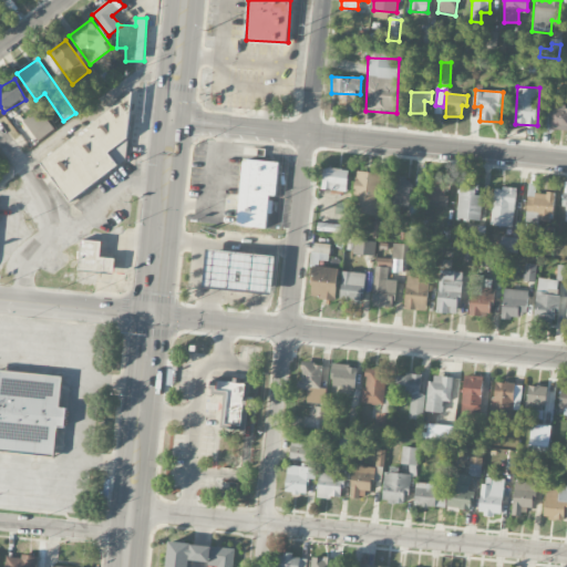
[(38,158),(68,202),(132,160),(121,144),(132,136),(123,124),(142,111),(132,95),(38,158)]
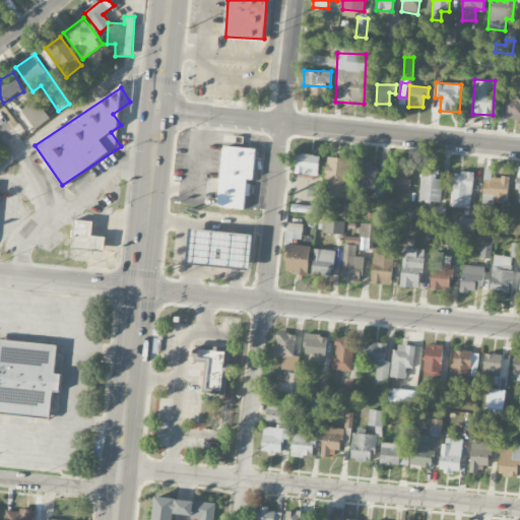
[(519,96),(504,95),(503,118),(519,118),(519,96)]
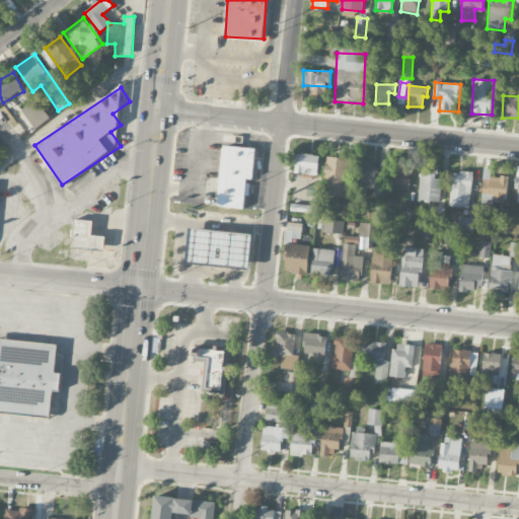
[(21,110),(35,129),(50,118),(35,99),(21,110)]
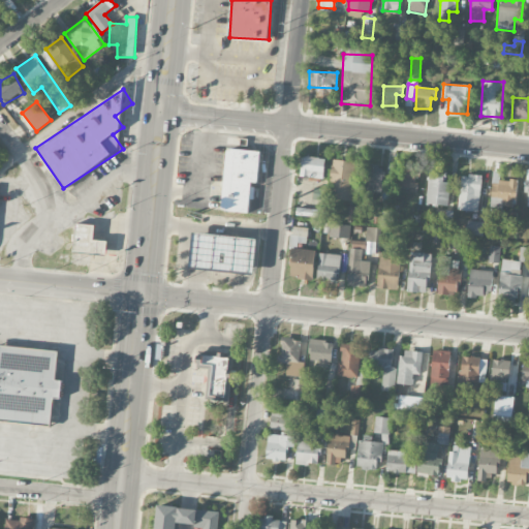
[(258,150),(226,148),(221,211),(253,213),(258,150)]
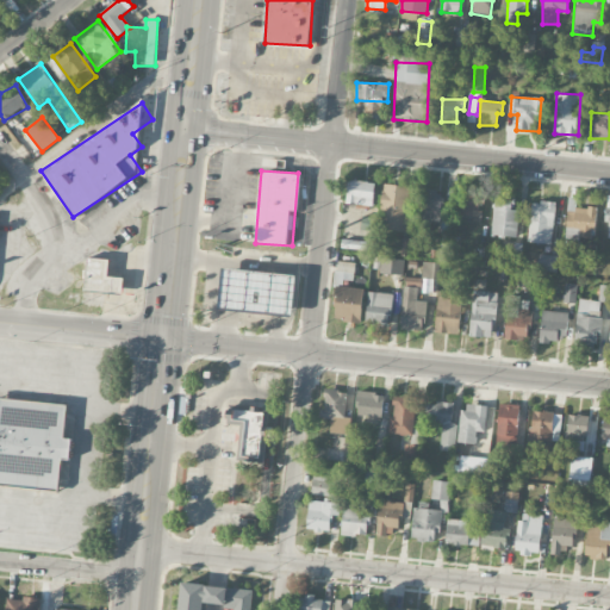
[(375,184),(348,180),(346,203),(372,207),(375,184)]
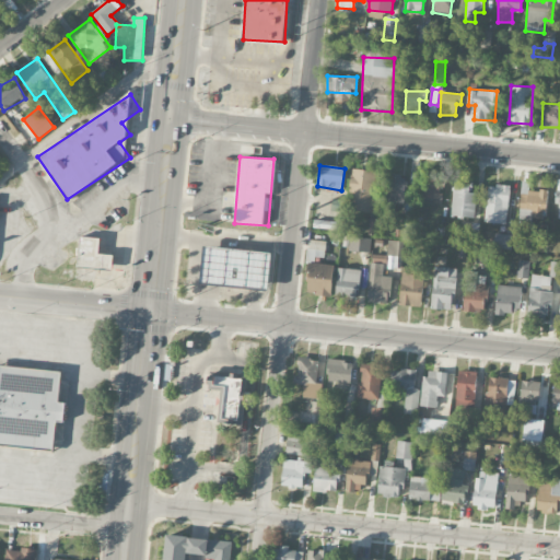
[(375,171),(351,170),(350,211),(373,212),(375,171)]
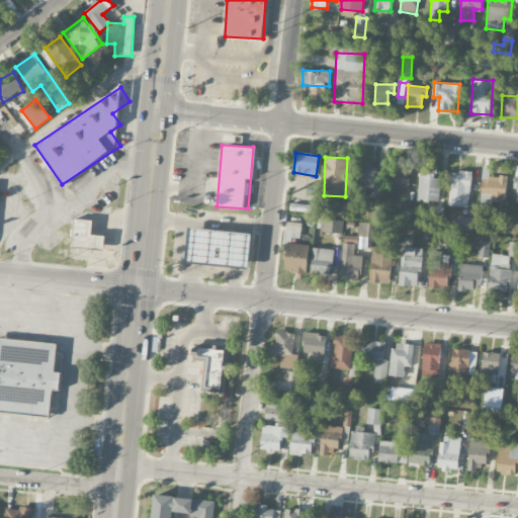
[(359,188),(373,188),(374,162),(360,161),(359,188)]
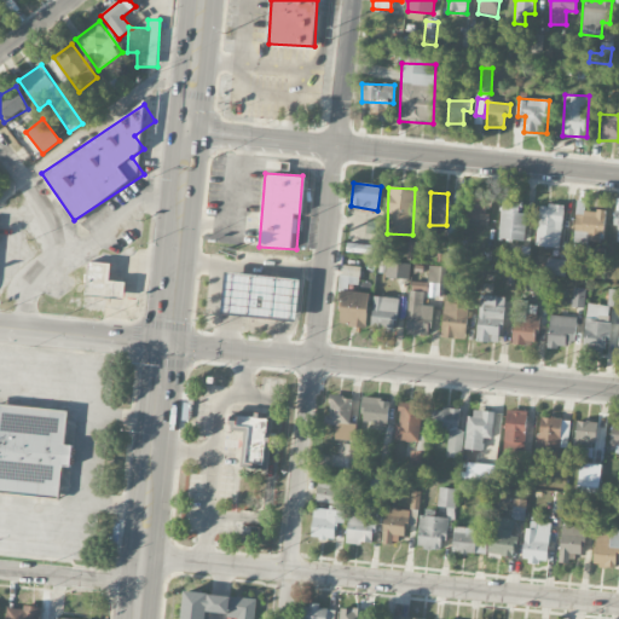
[(485,197),(464,196),(464,220),(484,220),(485,197)]
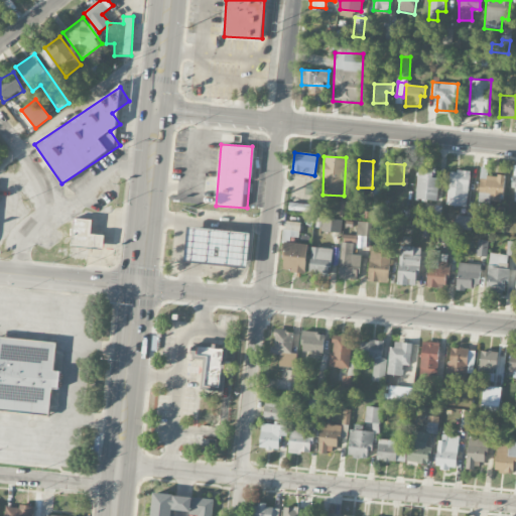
[(437,202),(439,178),(434,177),(435,166),(417,165),(416,200),(437,202)]
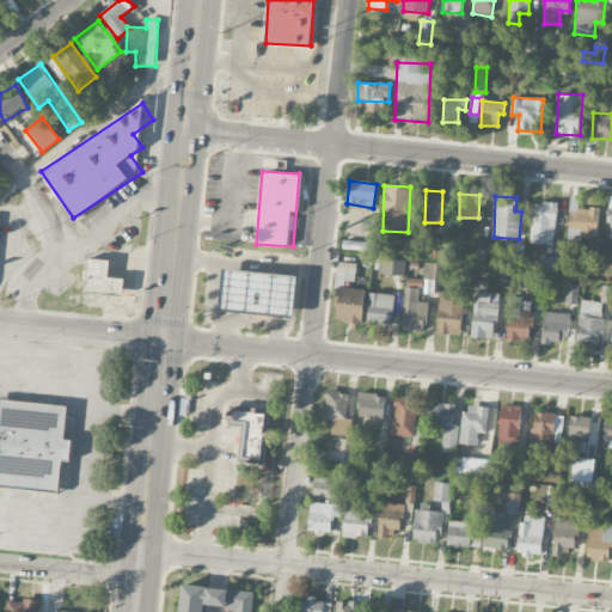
[(557,203),(532,202),(531,243),(556,244),(557,203)]
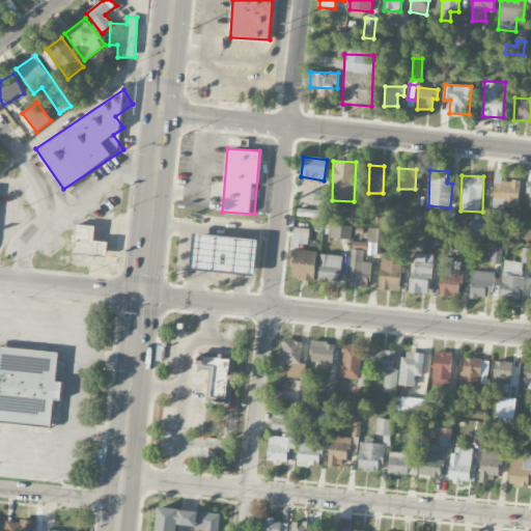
[(519,179),(494,179),(493,211),(503,211),(503,206),(518,206),(519,179)]
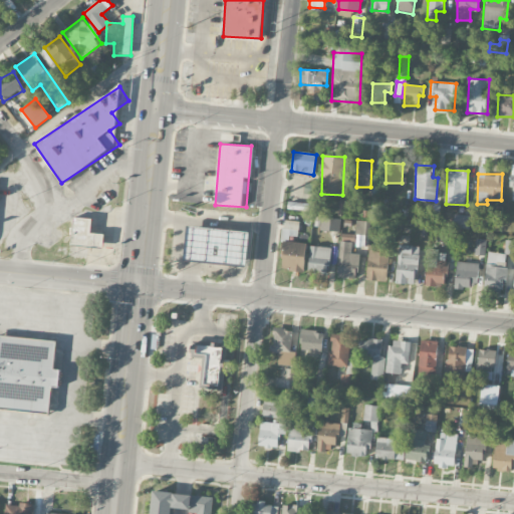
[(470,226),(470,215),(455,215),(454,225),(470,226)]
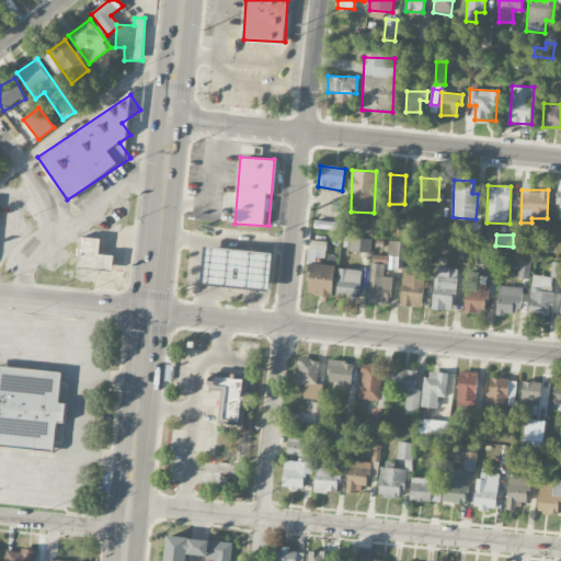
[(99,254),(100,239),(80,238),(78,267),(112,270),(112,255),(99,254)]
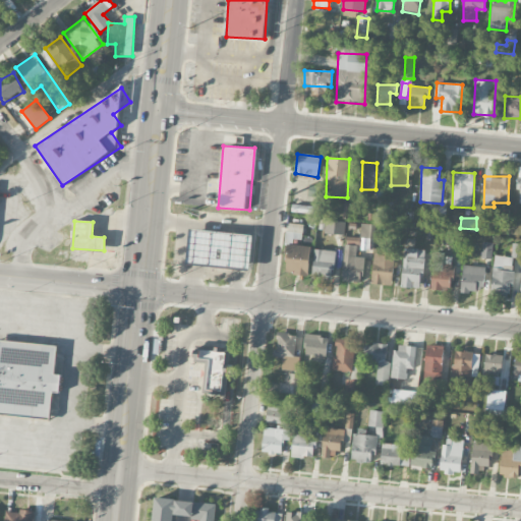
[(325,233),(344,234),(345,222),(326,221),(325,233)]
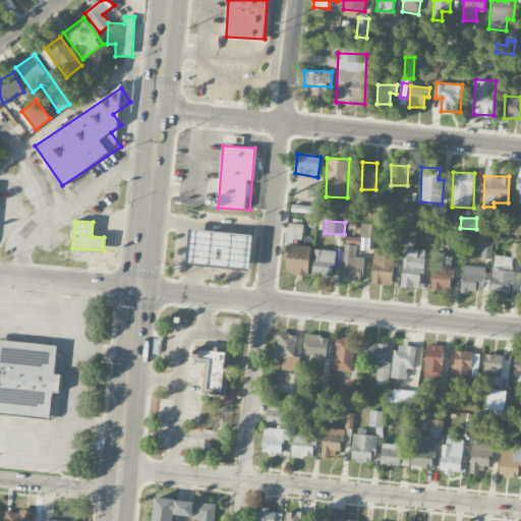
[(374,238),(374,225),(360,225),(360,237),(374,238)]
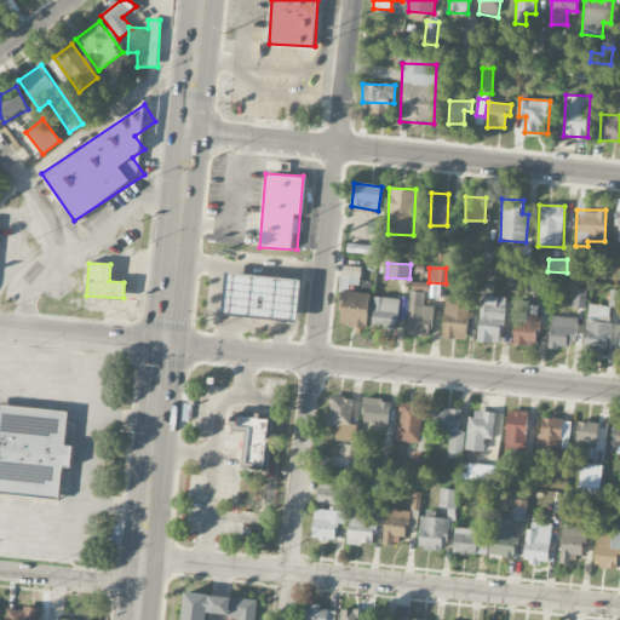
[(222,315),(298,322),(302,279),(225,271),(222,315)]
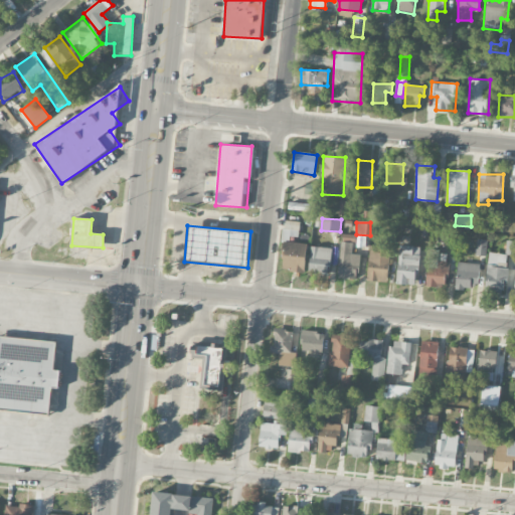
[(475,254),(487,255),(487,239),(476,238),(475,254)]
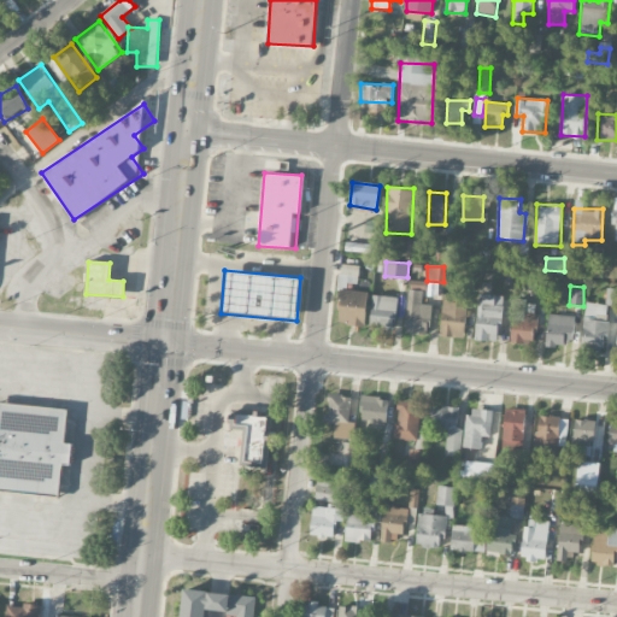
[(616,288),(605,287),(604,305),(616,304),(616,288)]
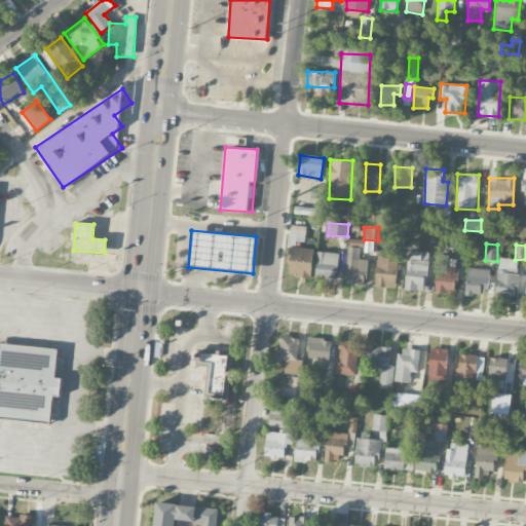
[(310,278),(314,249),(291,246),(288,276),(310,278)]
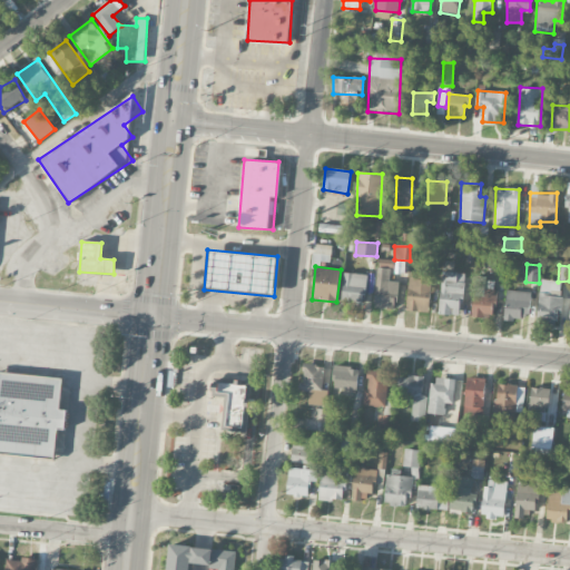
[(391,269),(379,267),(373,306),(395,310),(400,282),(390,281),(391,269)]
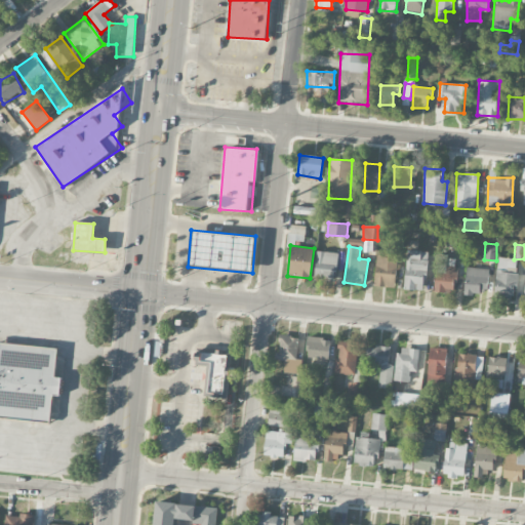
[(427,251),(407,250),(405,289),(426,290),(427,251)]
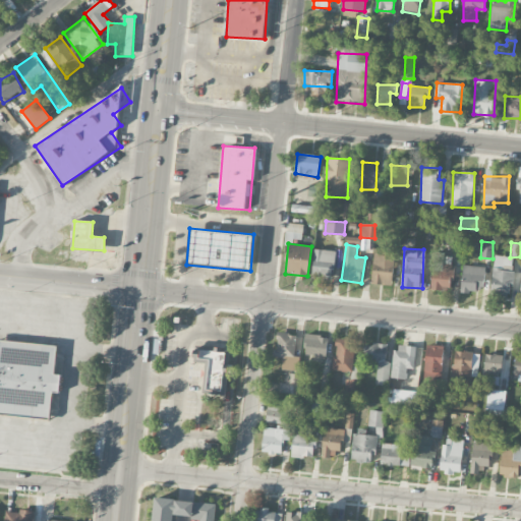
[(393,285),(394,249),(373,249),(372,285),(393,285)]
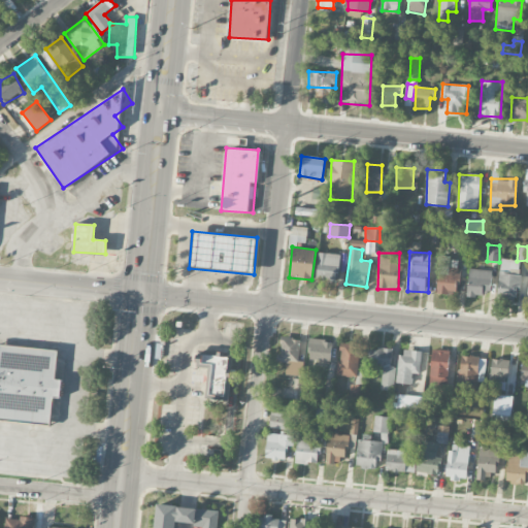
[(339,254),(318,254),(318,282),(338,282),(339,254)]
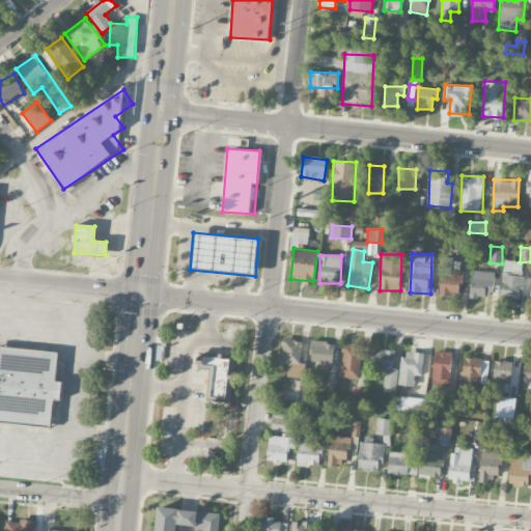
[(460,295),(462,260),(441,259),(440,295),(460,295)]
